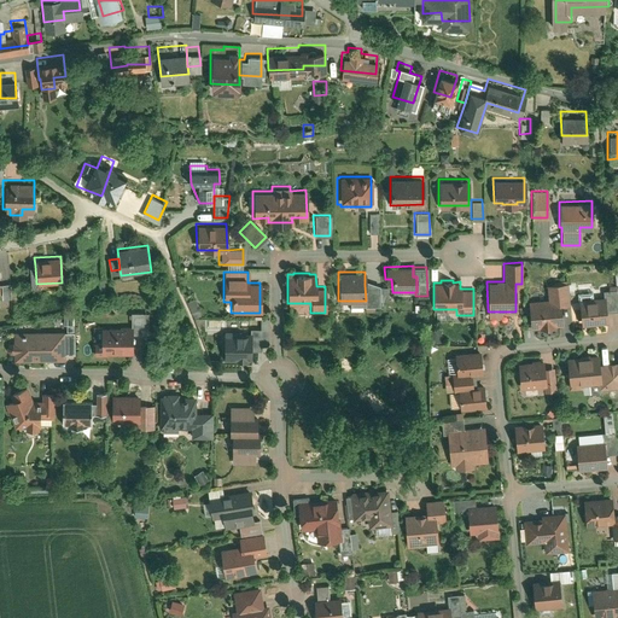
[(9,283),(0,283),(0,293),(0,298),(10,297),(9,283)]
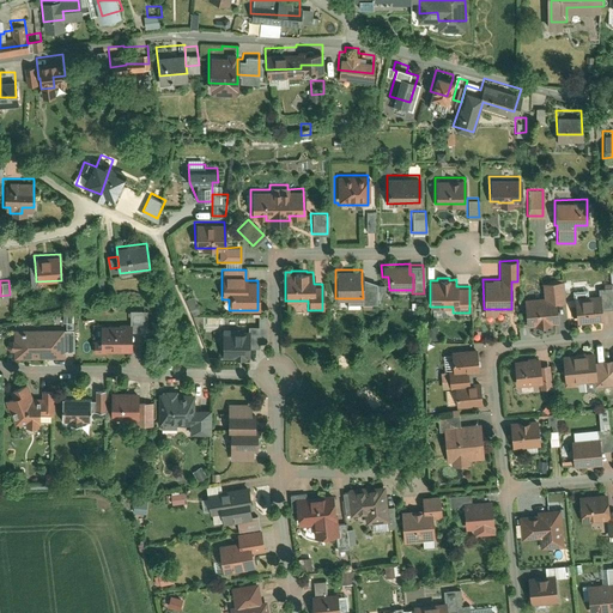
[(522,298),(525,326),(557,323),(554,302),(563,301),(562,280),(541,283),(542,297),(522,298)]
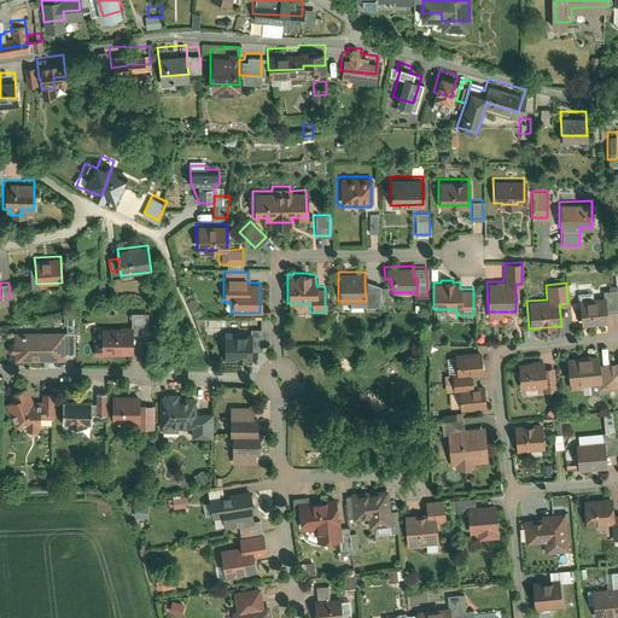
[(366,301),(350,301),(350,304),(378,304),(378,299),(378,286),(378,285),(365,285),(366,301)]
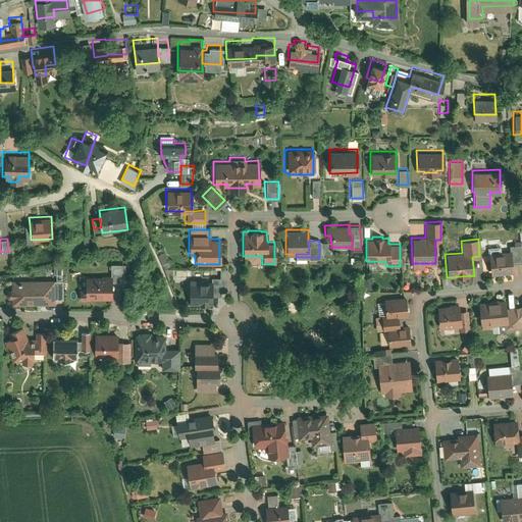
[(509,251),(510,251),(511,263),(521,262),(521,259),(519,245),(514,245),(509,246),(509,251)]
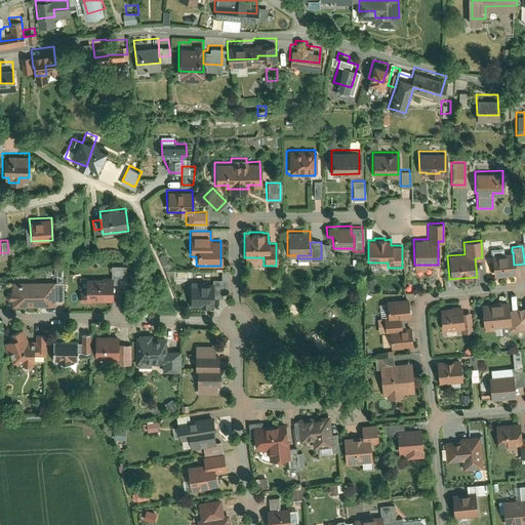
[(491,254),(493,277),(515,275),(514,265),(513,252),(512,252),(491,254)]
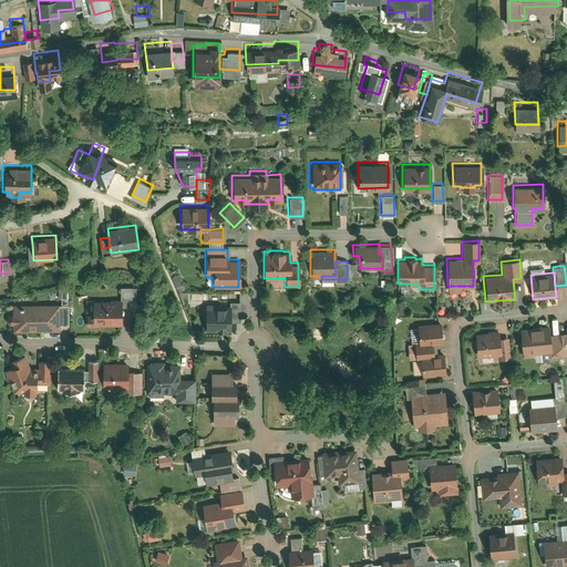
[(121,300),(121,305),(130,305),(130,287),(119,287),(120,300),(121,300)]
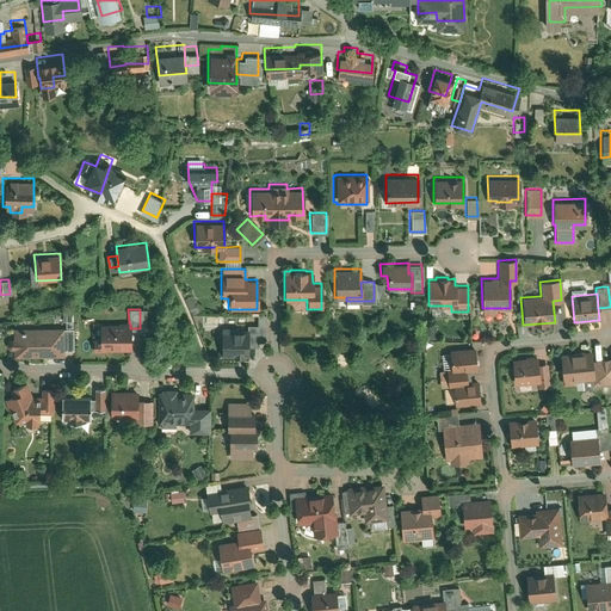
[(129,323),(99,323),(100,344),(93,345),(93,351),(130,350),(130,328),(130,323),(129,323)]
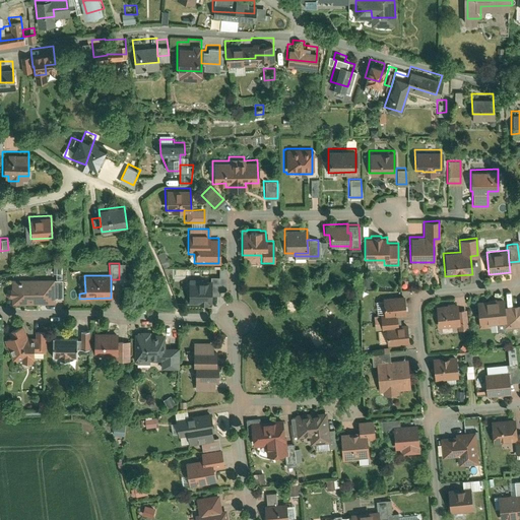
[(208,277),(208,281),(210,281),(210,296),(218,296),(218,277),(208,277)]
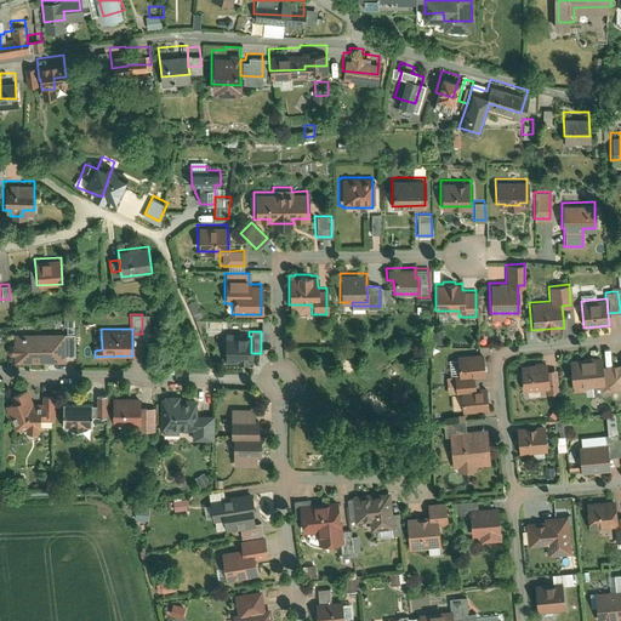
[(63,332),(12,332),(12,345),(10,345),(9,346),(7,347),(7,349),(7,352),(9,354),(11,355),(12,355),(12,362),(63,362),(63,355),(63,335),(63,332)]
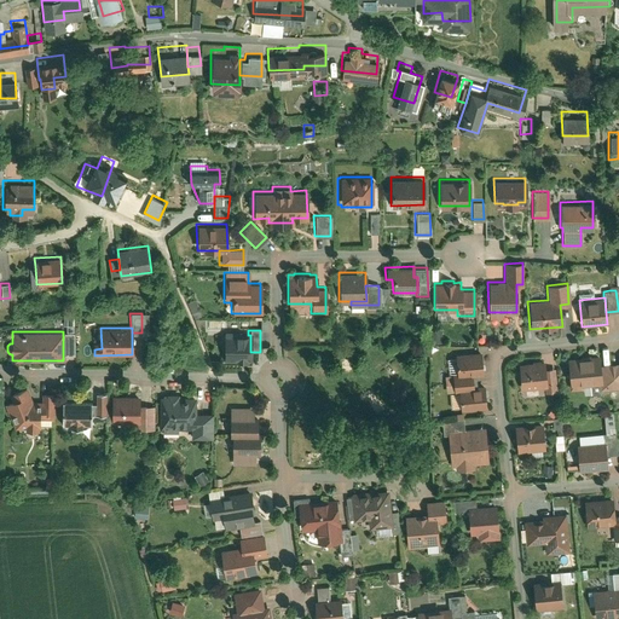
[(247,362),(250,362),(250,352),(250,335),(248,335),(244,335),(244,331),(224,331),(224,362),(235,362),(235,363),(247,363),(247,362)]
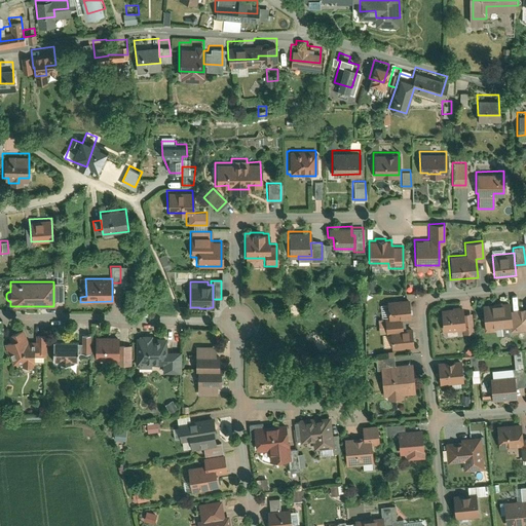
[(62,284),(53,284),(53,301),(62,301),(62,284)]
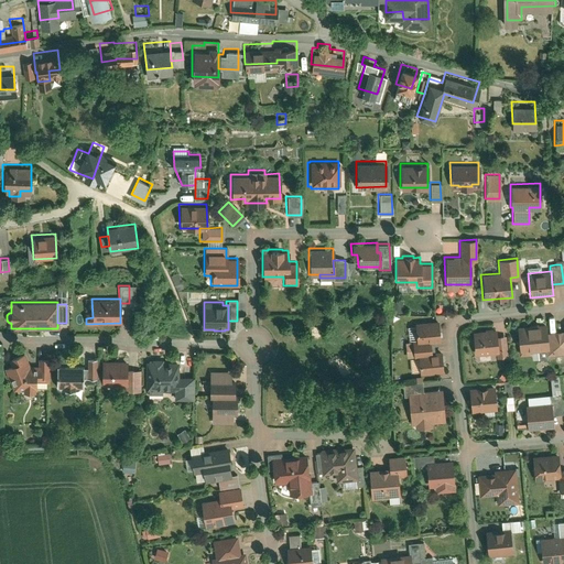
[(437,321),(414,323),(416,342),(407,342),(407,343),(404,343),(405,357),(409,357),(409,358),(418,357),(420,375),(443,372),(440,350),(430,351),(429,343),(440,342),(437,321)]
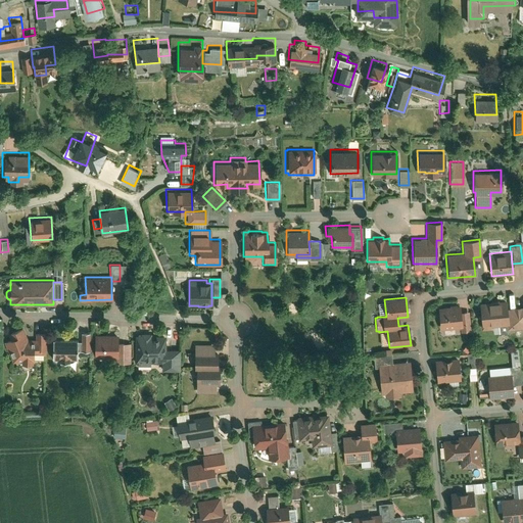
[(508,325),(507,310),(506,300),(479,303),(480,315),(478,315),(479,330),(491,328),(491,326),(506,325),(508,325)]
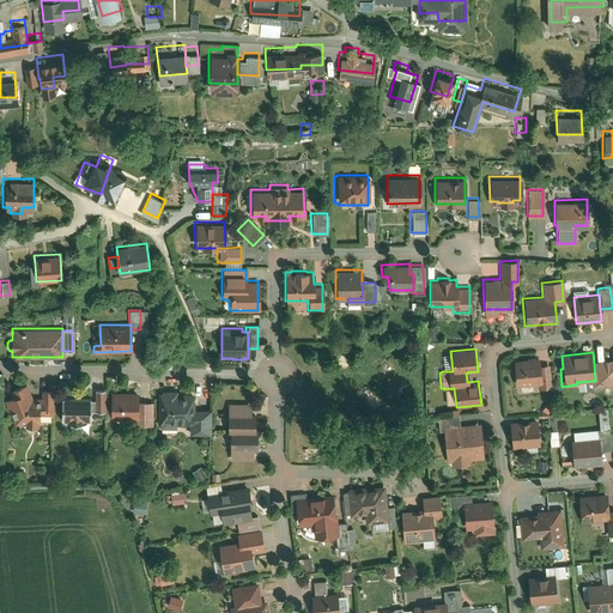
[(539,365),(539,358),(534,358),(534,357),(526,357),(526,359),(511,360),(515,386),(532,384),(541,383),(539,365)]
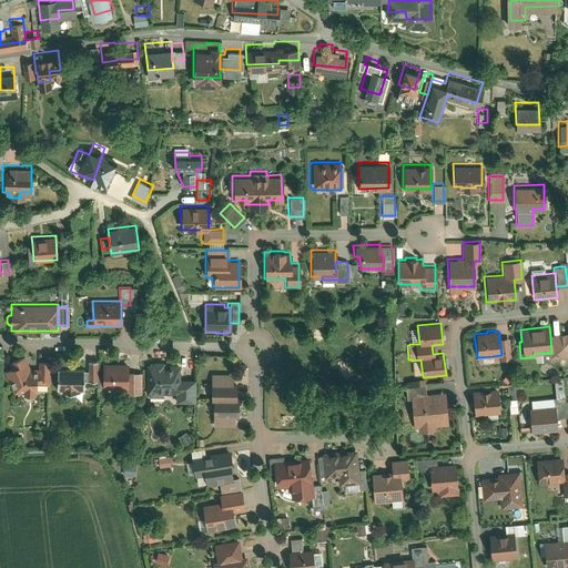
[(567,334),(550,336),(551,353),(549,353),(550,358),(567,356),(567,334)]
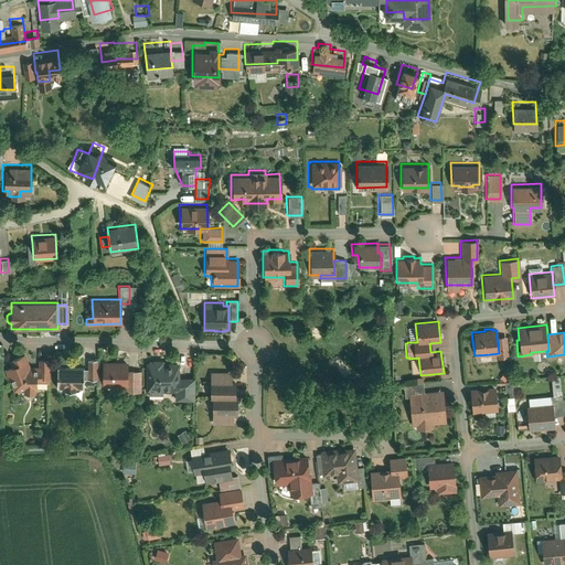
[(505,337),(497,337),(499,353),(490,354),(490,361),(508,359),(505,337)]
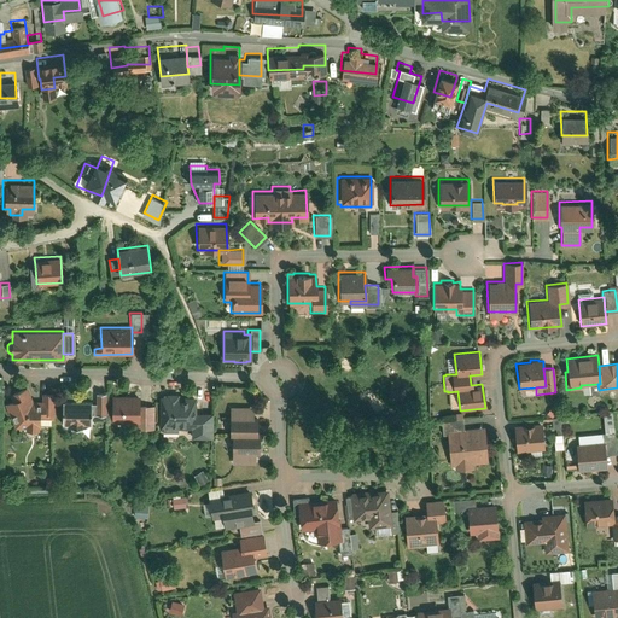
[(40,400),(31,400),(25,385),(7,394),(10,400),(3,402),(12,426),(24,426),(24,427),(38,427),(38,424),(39,424),(39,419),(53,419),(53,392),(40,392),(40,400)]
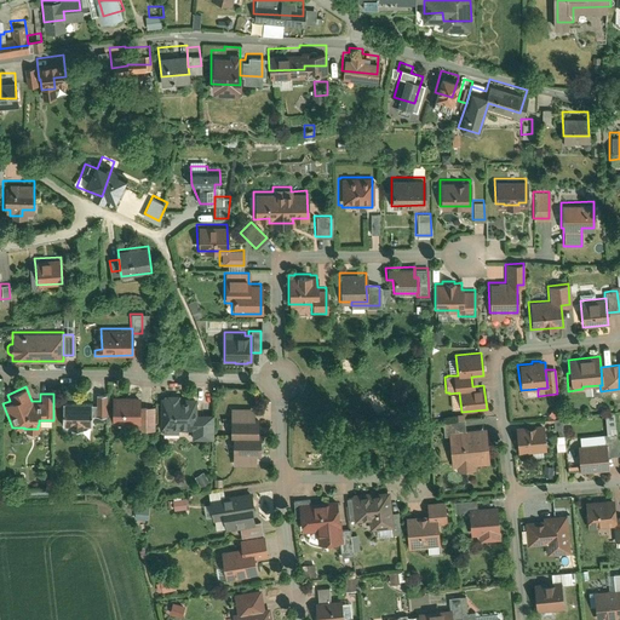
[(96,405),(91,405),(91,414),(105,414),(105,394),(96,394),(96,405)]
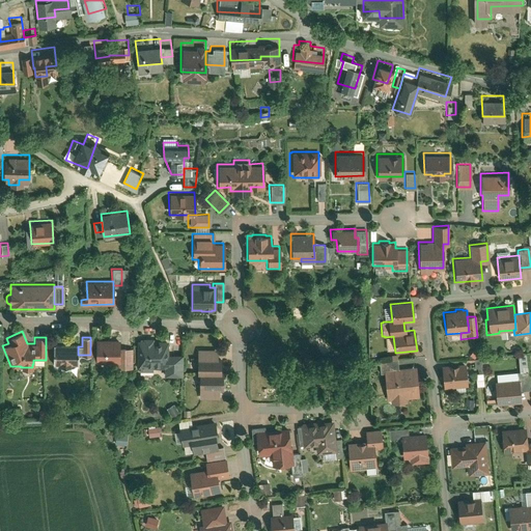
[(118,339),(94,338),(94,363),(116,363),(116,368),(132,368),(132,347),(118,347),(118,339)]
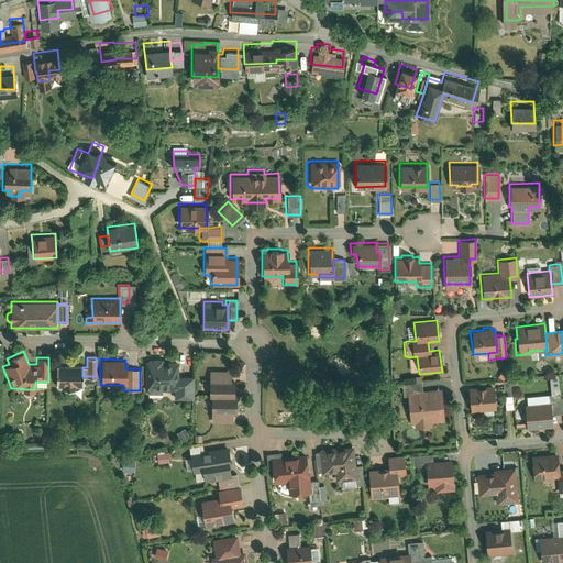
[(177,360),(145,361),(145,389),(174,389),(174,398),(192,398),(192,375),(177,375),(177,360)]
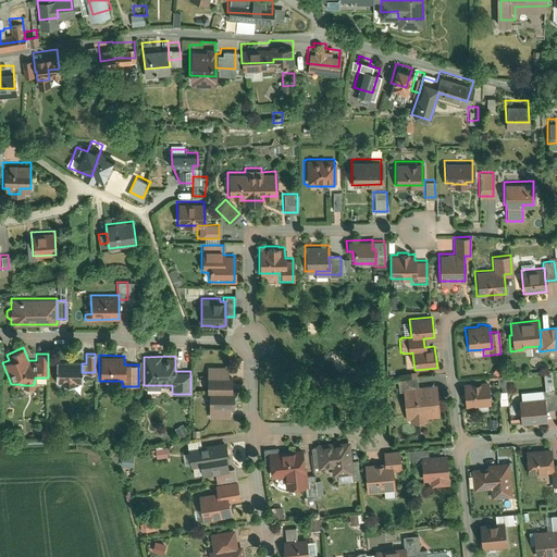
[(82,361),(56,361),(56,382),(81,382),(82,372),(82,363),(82,361)]
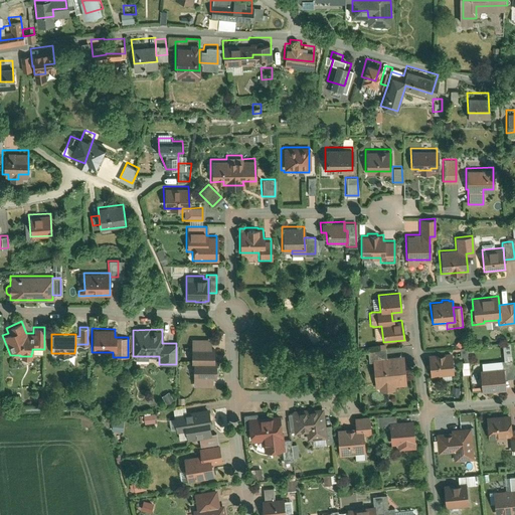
[(210,337),(190,337),(191,363),(193,363),(193,376),(215,376),(215,360),(213,360),(213,346),(210,346),(210,337)]
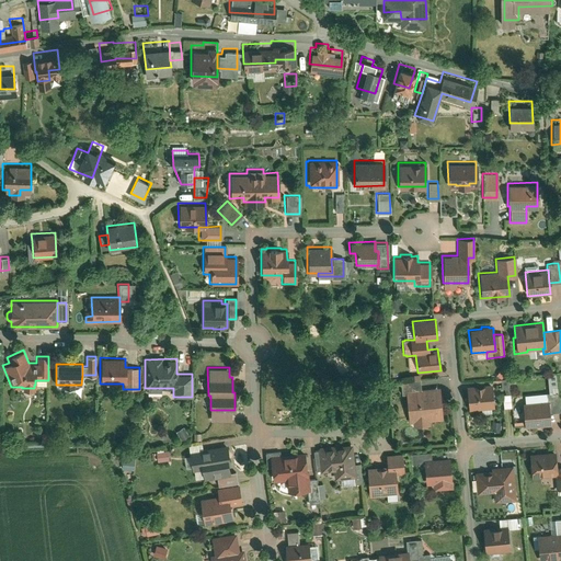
[(507,378),(500,379),(501,389),(508,388),(507,378)]
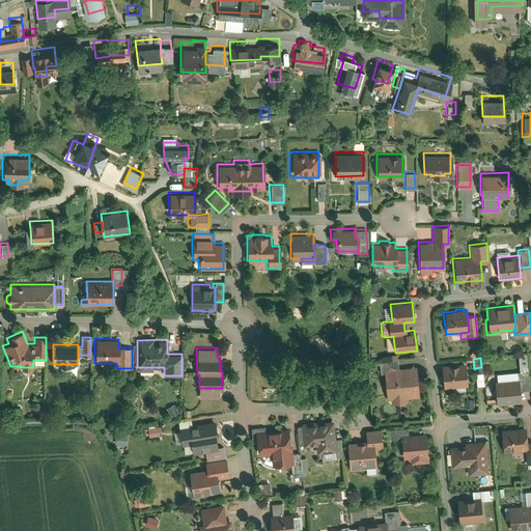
[(383,370),(397,369),(396,359),(395,359),(389,360),(375,361),(376,375),(384,374),(383,370)]
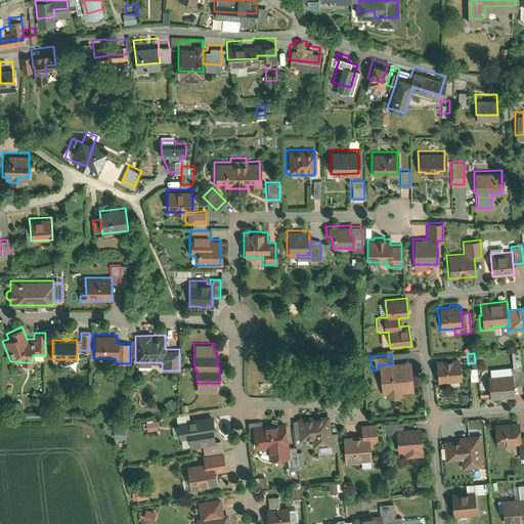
[(434,361),(437,384),(461,382),(459,359),(434,361)]
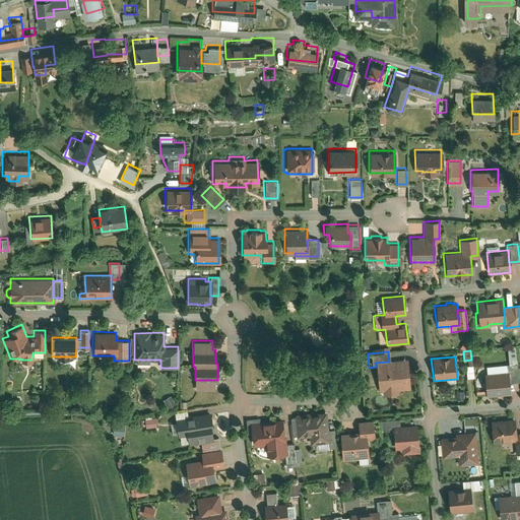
[(409,389),(406,360),(389,362),(375,363),(376,367),(378,392),(381,391),(382,395),(397,394),(396,390),(409,389)]
